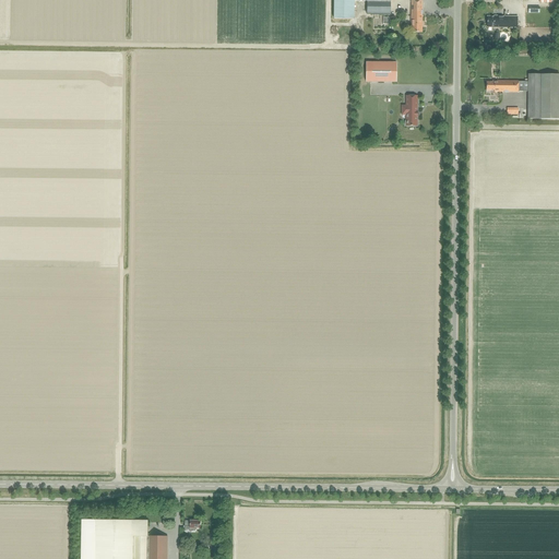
[(333,0),(334,19),(354,19),(354,1),(357,1),(356,0),(333,0)]
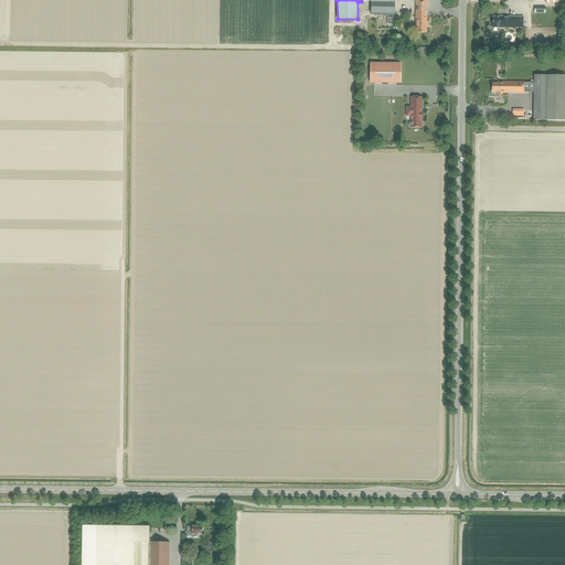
[(371,14),(394,14),(394,0),(360,0),(361,1),(371,1),(371,14)]
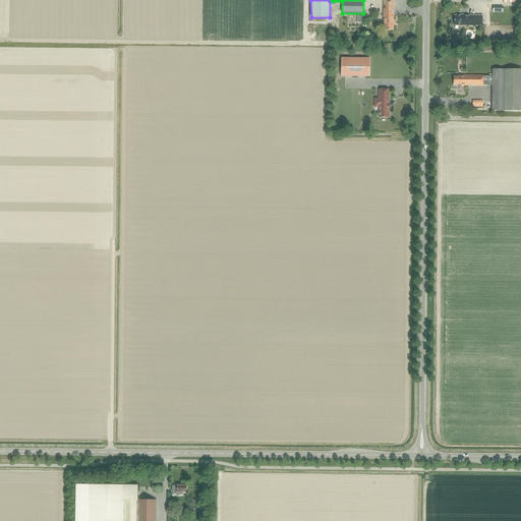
[(383,31),(385,31),(393,31),(394,1),(384,1),(383,31)]
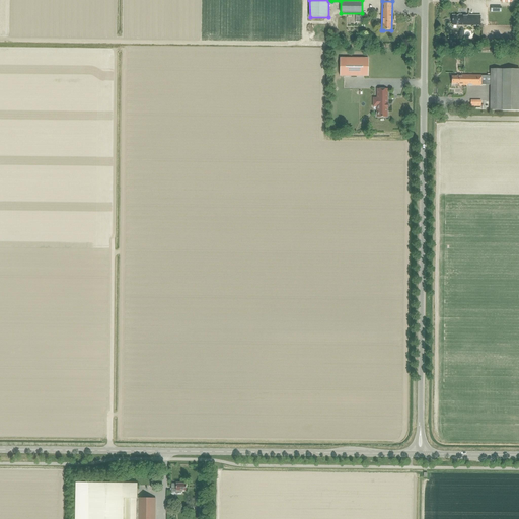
[(480,25),(480,15),(452,15),(452,25),(480,25)]
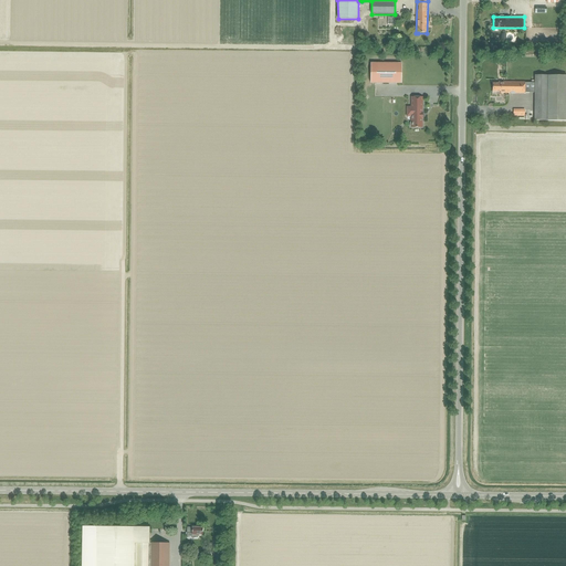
[(401,63),(370,63),(370,83),(401,83),(401,63)]
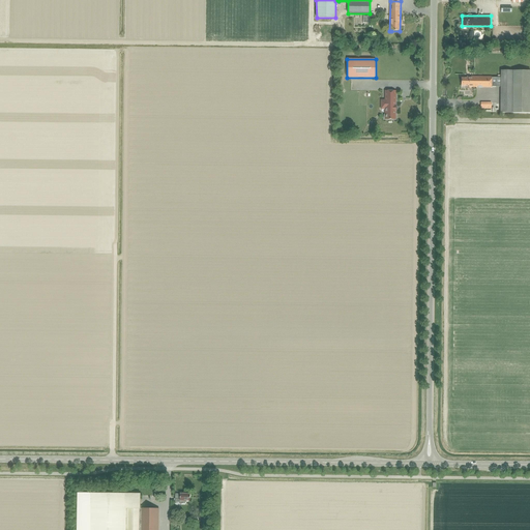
[(529,70),(516,70),(501,70),(501,76),(498,76),(498,78),(492,78),(467,77),(467,79),(461,78),(461,81),(461,86),(468,86),(468,87),(492,87),(500,87),(500,113),(529,113),(529,70)]
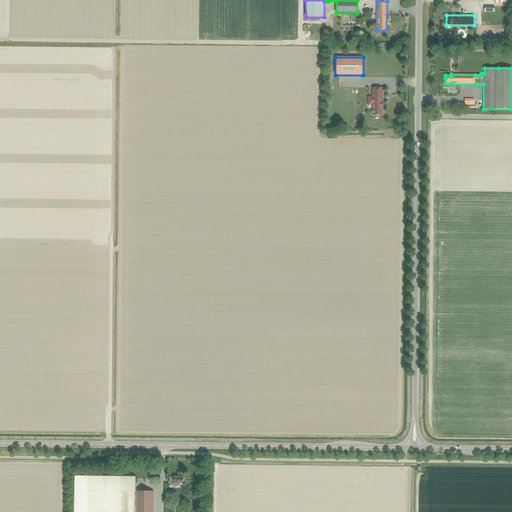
[(372,88),(372,96),(372,110),(371,111),(370,114),(372,115),(382,116),(382,107),(382,102),(382,88),(372,88)]
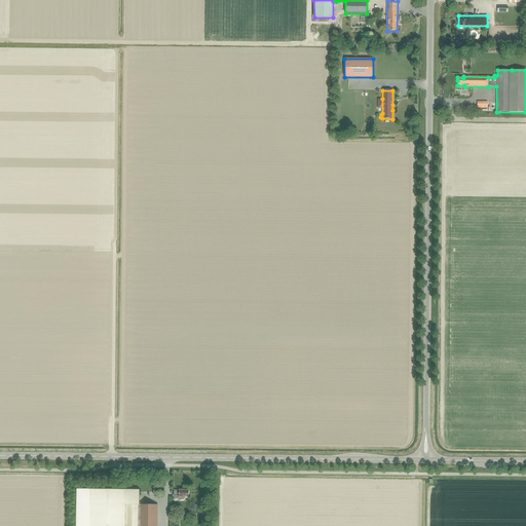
[(188,497),(188,490),(178,489),(178,490),(174,490),(174,502),(179,502),(179,499),(184,500),(184,497),(188,497)]
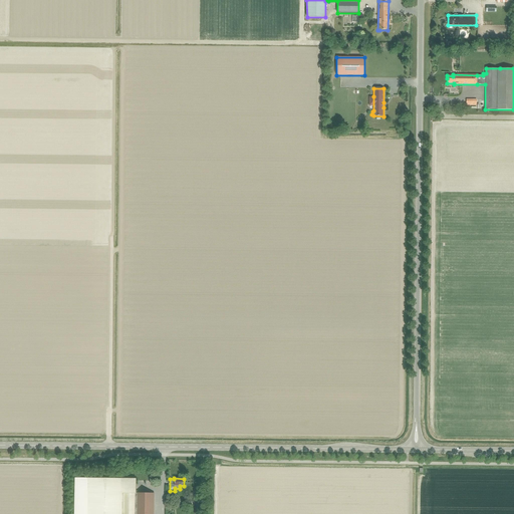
[(136,480),(75,479),(74,513),(153,513),(154,493),(136,493),(136,480)]
